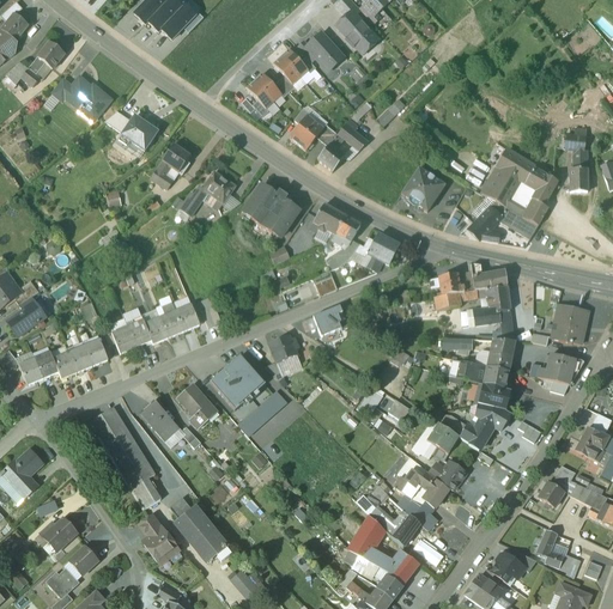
[(134,12),(145,23),(147,20),(165,0),(145,0),(134,12)]
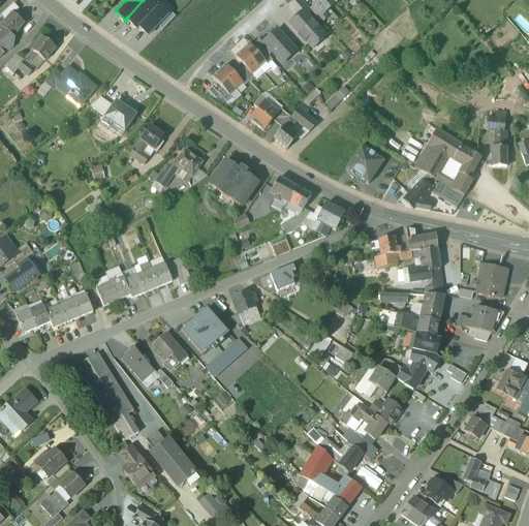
[(143,0),(127,18),(136,26),(138,24),(156,5),(150,0),(143,0)]
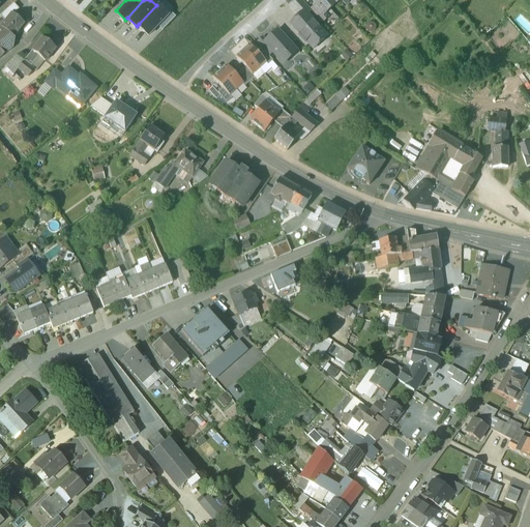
[(312,7),(304,0),(292,0),(289,3),(299,15),(305,9),(307,11),(312,7)]
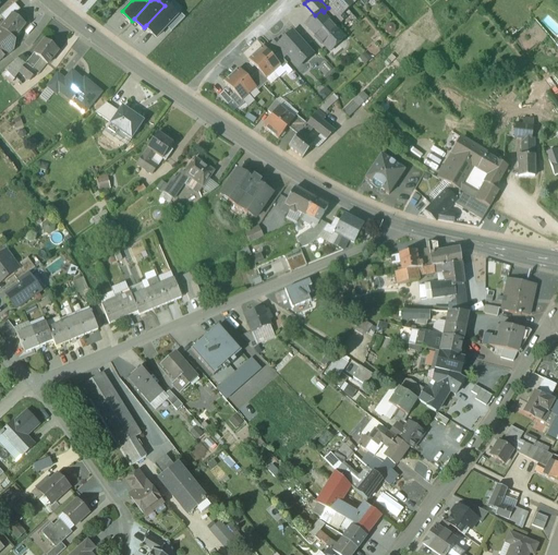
[(352,1),(351,0),(331,0),(334,3),(341,11),(342,11),(352,1)]
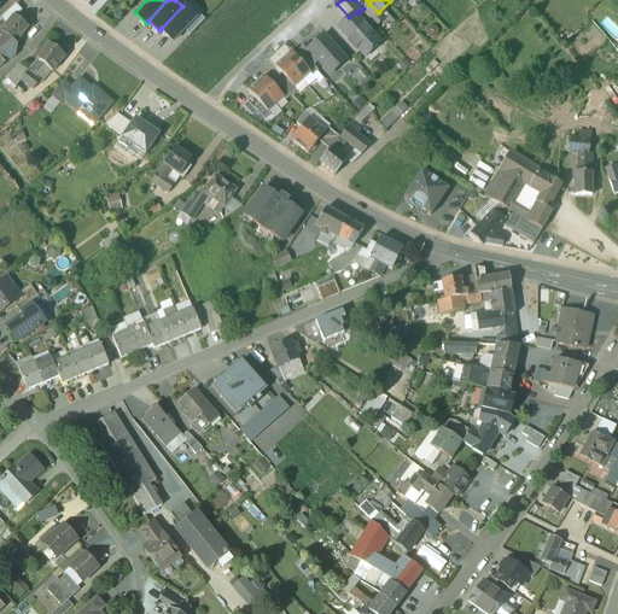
[(182,6),(162,28),(174,39),(185,28),(197,15),(196,15),(185,4),(182,6)]
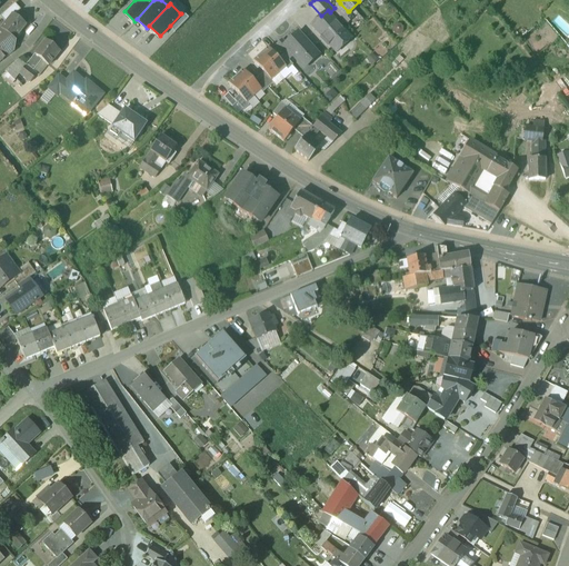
[(348,11),(340,3),(335,8),(346,21),(352,15),(349,11),(348,11)]
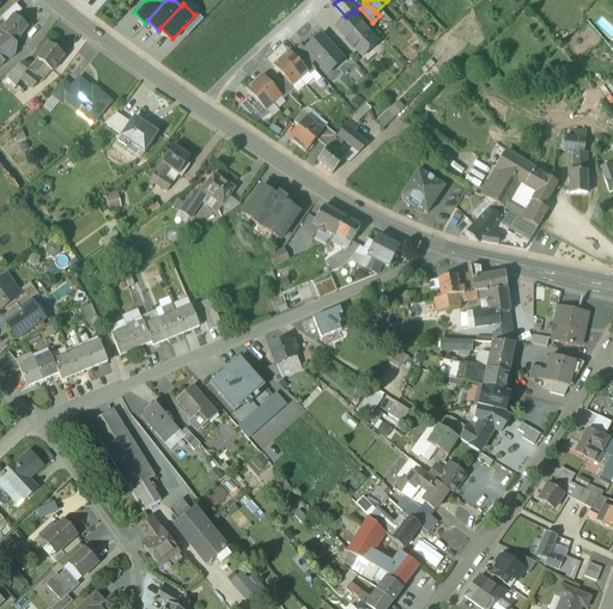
[(183,28),(188,31),(202,17),(198,11),(194,14),(195,14),(183,28)]
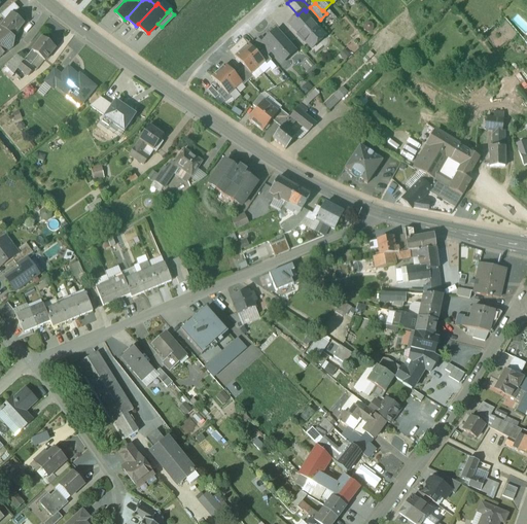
[(297,14),(289,22),(296,30),(296,32),(304,40),(306,40),(307,41),(313,36),(316,39),(324,32),(306,11),(304,9),(297,14)]
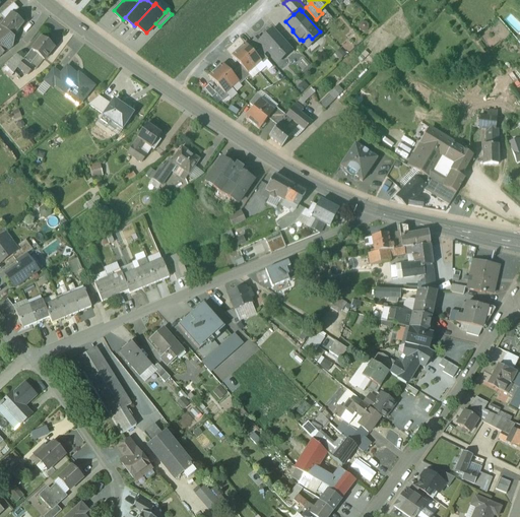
[(24,20),(11,10),(1,24),(13,34),(24,20)]
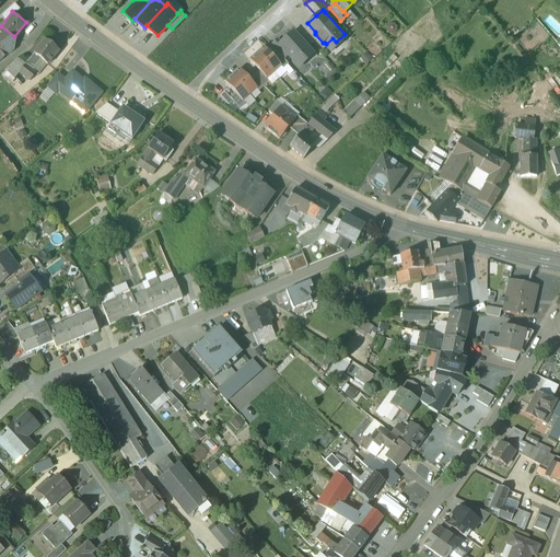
[(1,26),(0,26),(0,56),(10,48),(14,36),(1,26)]
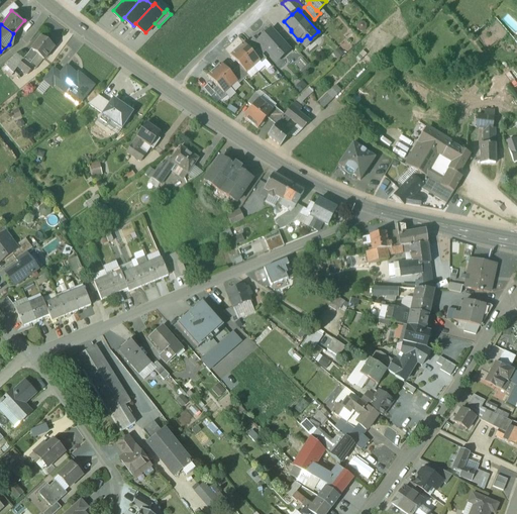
[(261,37),(259,38),(267,47),(277,59),(289,47),(271,27),(261,37)]
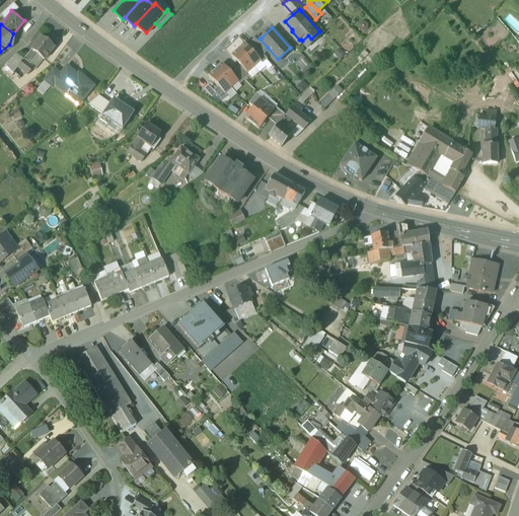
[(54,44),(42,33),(31,47),(38,52),(44,57),(54,44)]
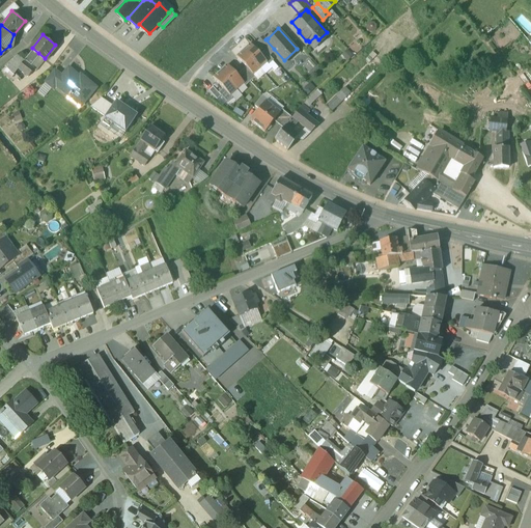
[(274,49),(266,39),(268,38),(263,34),(257,40),(263,48),(269,53),(274,49)]
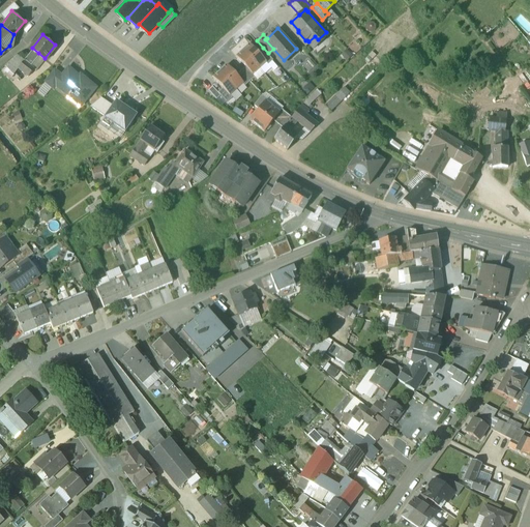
[(259,52),(249,41),(242,48),(259,65),(265,60),(266,59),(259,52)]
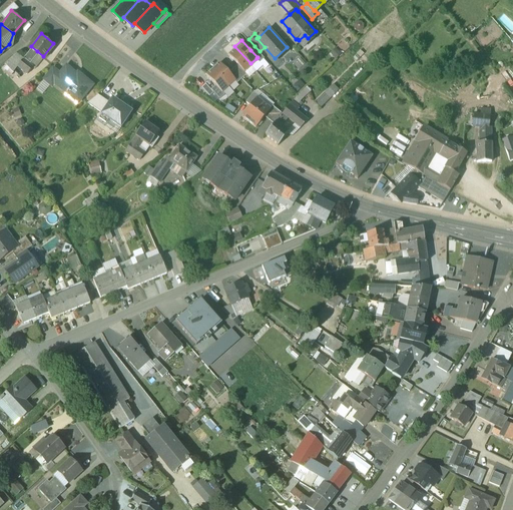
[(31,46),(22,56),(29,61),(37,51),(31,46)]
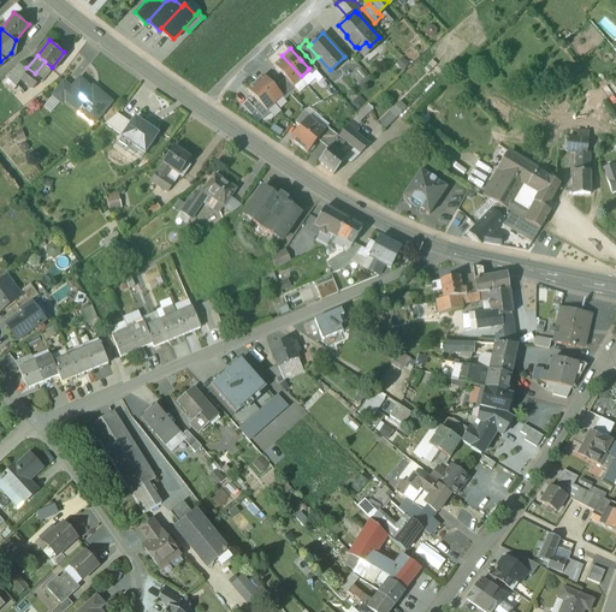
[(301,76),(282,55),(274,63),(285,75),(292,83),(294,83),(301,76)]
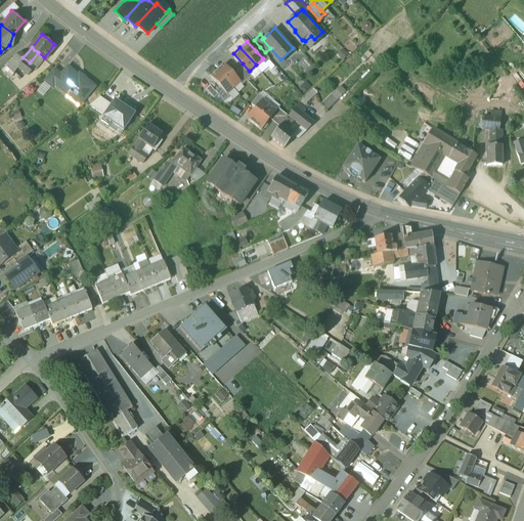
[(265,52),(260,47),(256,51),(263,58),(262,59),(264,61),(269,56),(265,52)]
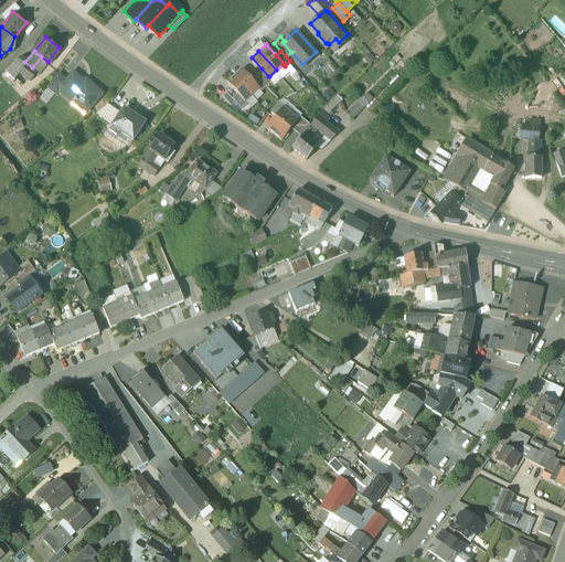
[(252,77),(242,66),(234,73),(252,92),(258,86),(258,85),(252,77)]
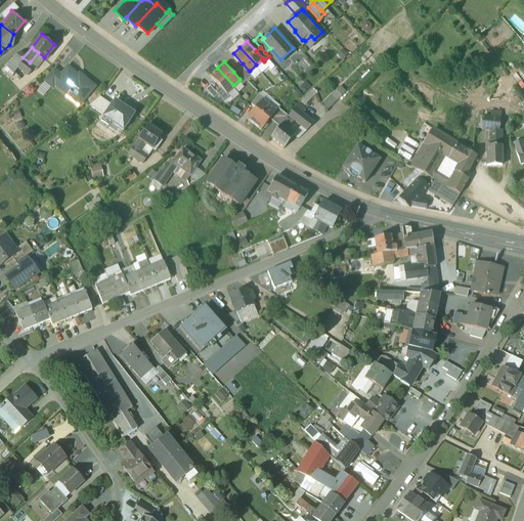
[(249,71),(243,63),(237,68),(247,78),(252,73),(250,71),(249,71)]
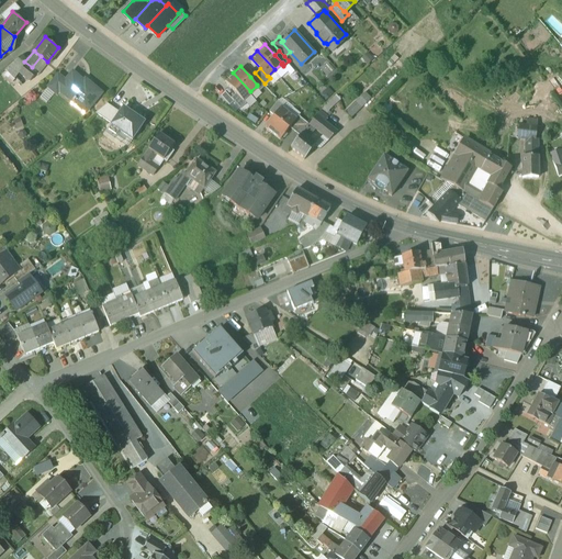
[(42,77),(32,69),(26,76),(36,84),(42,77)]
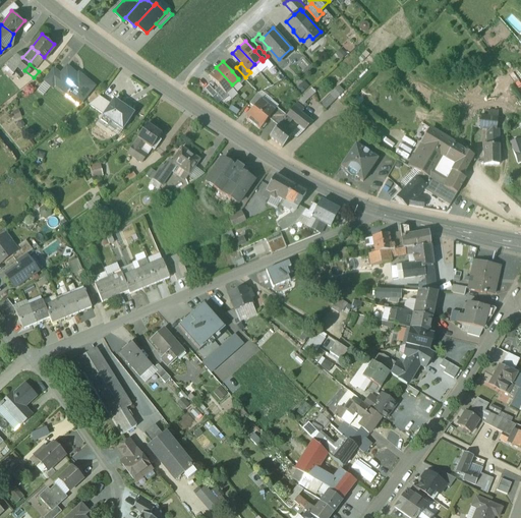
[(82,78),(66,64),(60,72),(53,79),(54,80),(66,91),(65,91),(67,93),(68,92),(78,101),(93,83),(83,76),(82,78)]
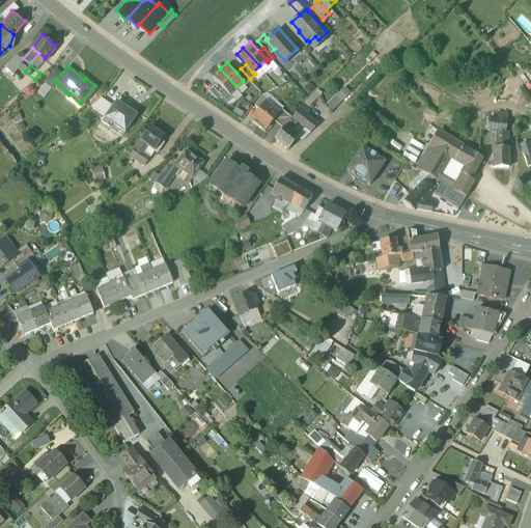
[(54,68),(45,79),(52,85),(55,82),(54,81),(61,74),(54,68)]
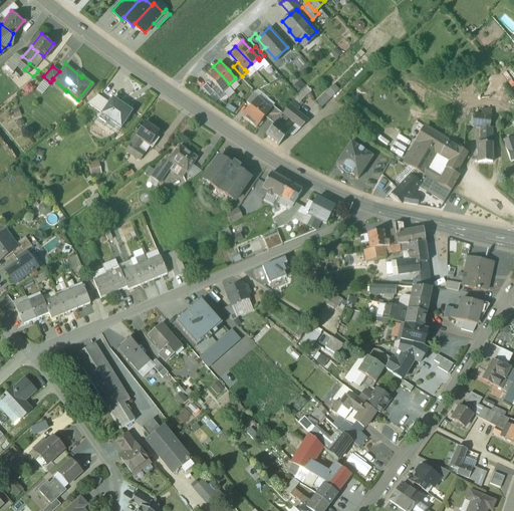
[(229,83),(213,66),(206,72),(215,82),(222,90),(222,89),(229,83)]
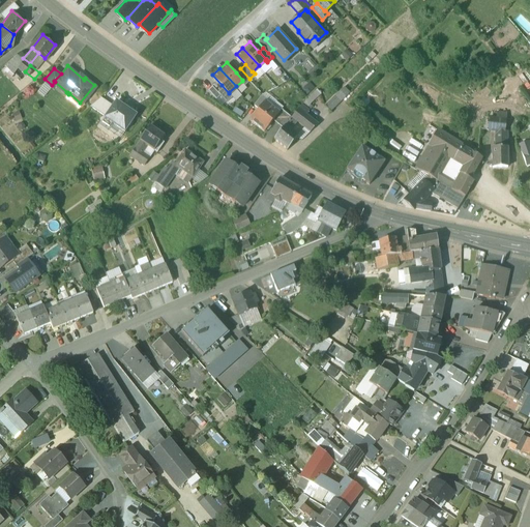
[(249,79),(240,68),(236,72),(242,80),(242,81),(244,83),(249,79)]
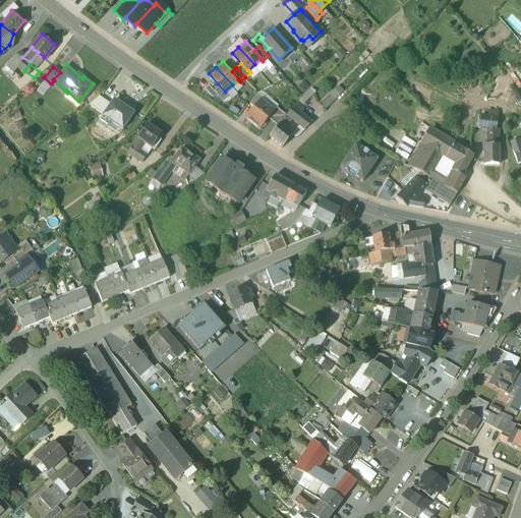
[(225,92),(218,83),(214,88),(222,98),(227,93),(225,91),(225,92)]
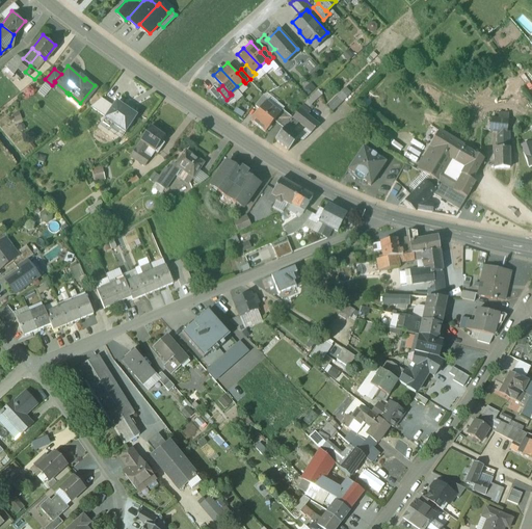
[(339,91),(326,104),(333,110),(344,98),(339,91)]
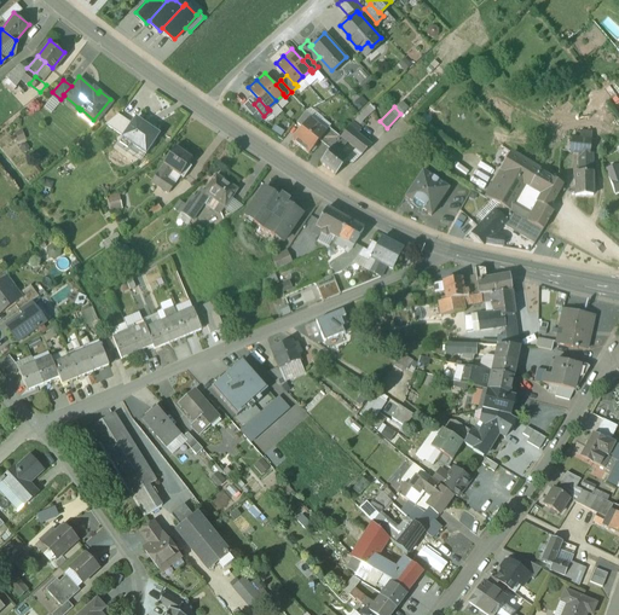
[(306,108),(296,120),(301,125),(310,115),(312,112),(306,108)]
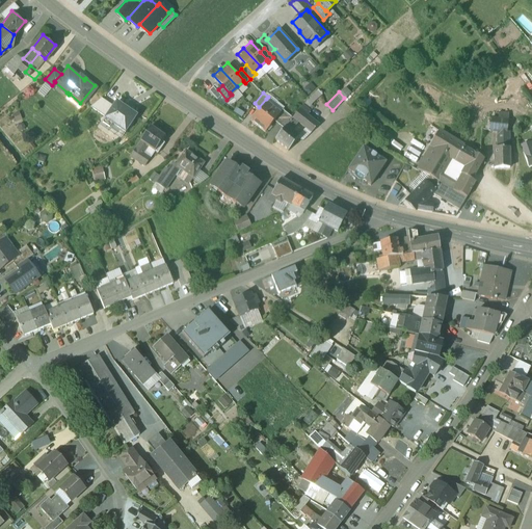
[(101,95),(100,97),(90,104),(106,114),(113,104),(101,95)]
